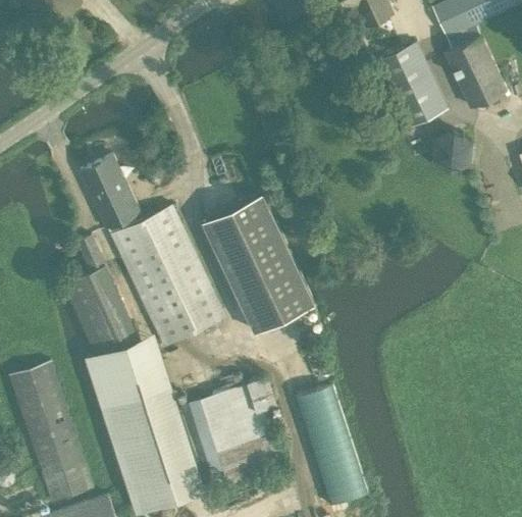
[(356,5),(366,27),(393,14),(385,0),(343,0),(348,8),(356,5)]
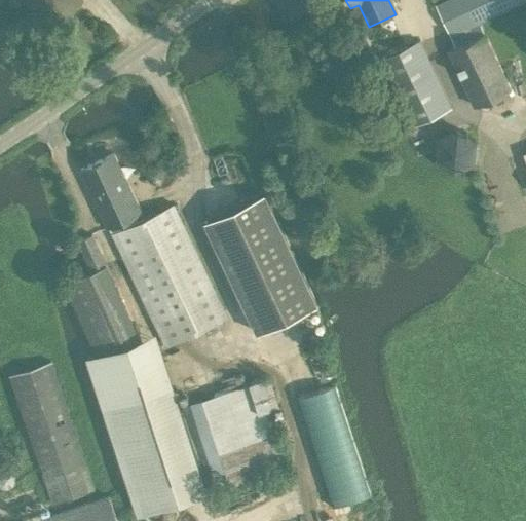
[(525,0),(452,0),(436,8),(455,50),(448,53),(475,110),(512,92),(485,36),(484,37),(479,27),(525,4),(525,0)]
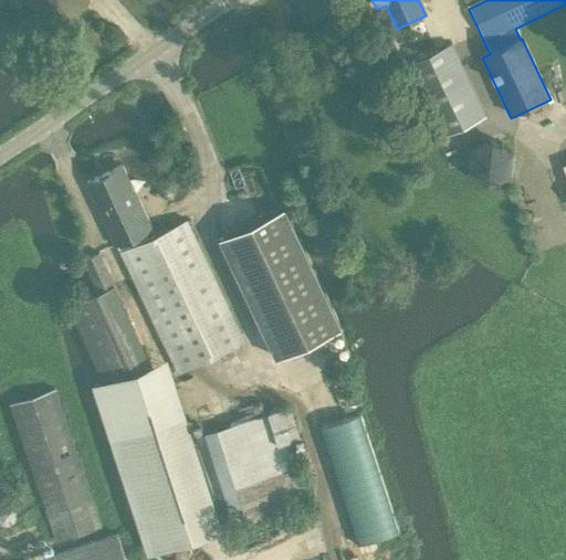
[(407,67),(441,139),(485,118),(452,48),(407,67)]
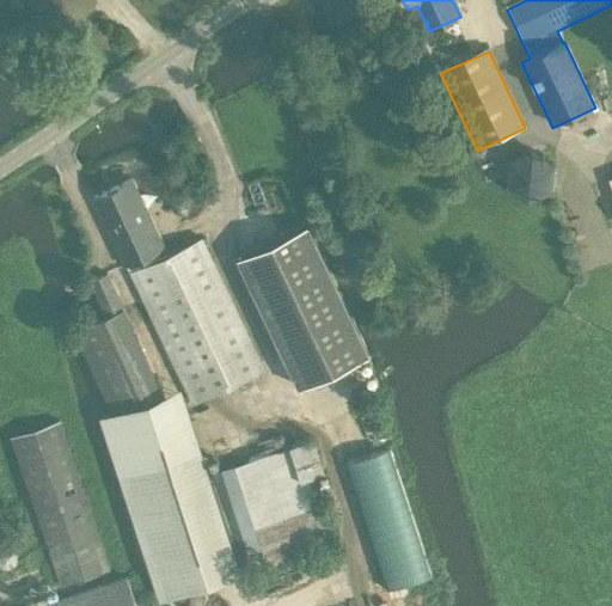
[(506,190),(527,206),(552,194),(555,166),(532,152),(507,161),(506,190)]
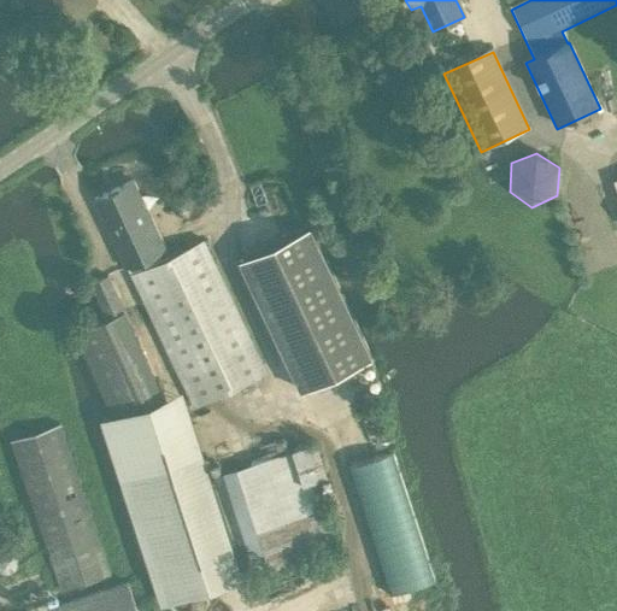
[(169,259),(166,253),(133,184),(93,204),(125,271),(127,270),(130,277),(195,412),(268,377),(204,242),(169,259)]
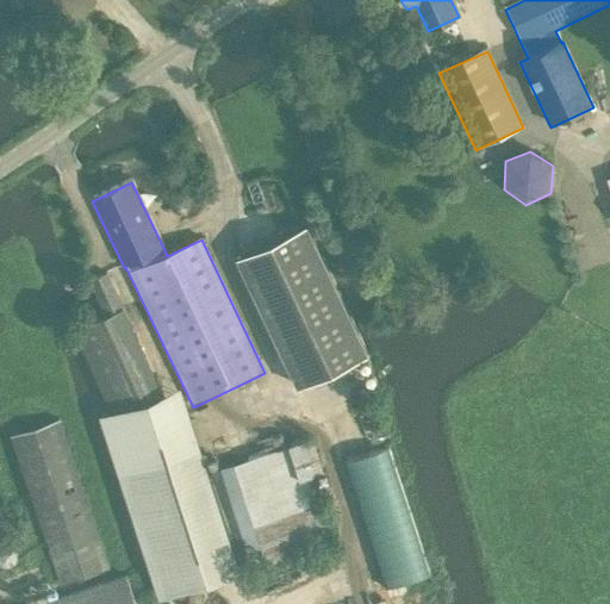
[(306,228),(237,260),(299,390),(367,357),(306,228)]
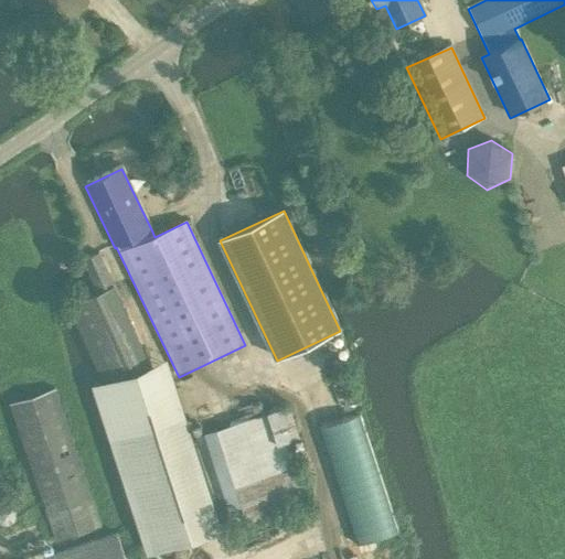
[(75,305),(68,309),(103,385),(137,373),(150,367),(134,332),(99,257),(84,264),(98,296),(75,305)]
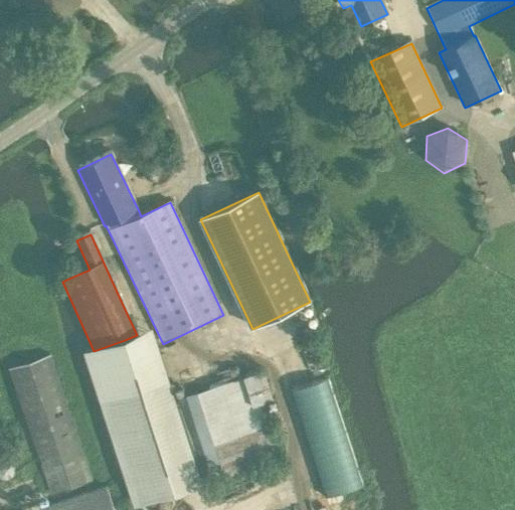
[(9,370),(43,472),(51,496),(93,482),(84,459),(51,357),(9,370)]
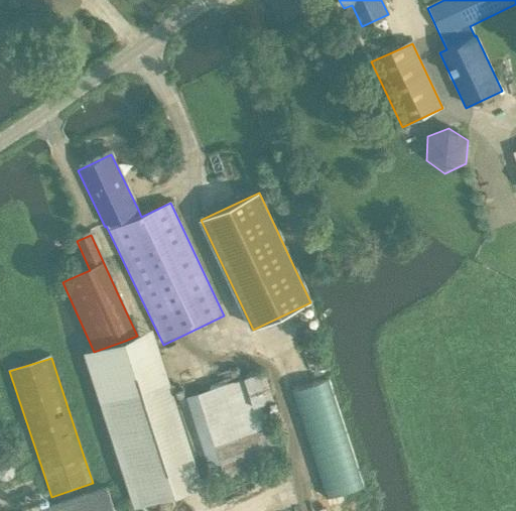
[(244,380),(175,402),(198,472),(204,471),(209,485),(284,461),(266,404),(253,408),(244,380)]
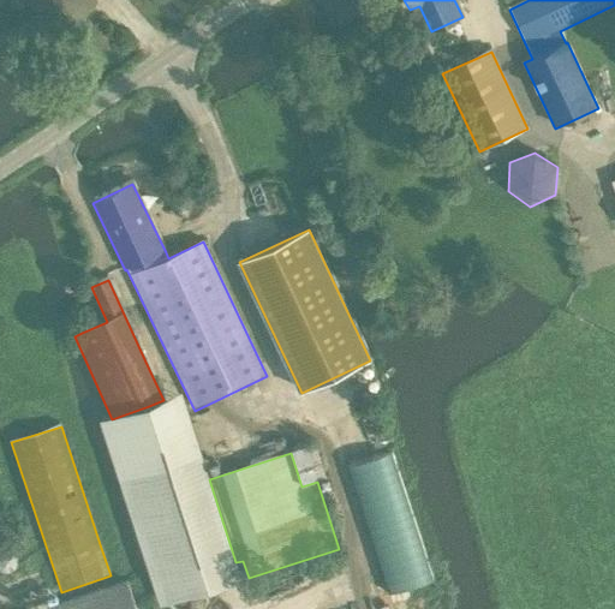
[(206,467),(126,493),(163,605),(167,604),(242,580),(236,562),(209,479),(206,467)]
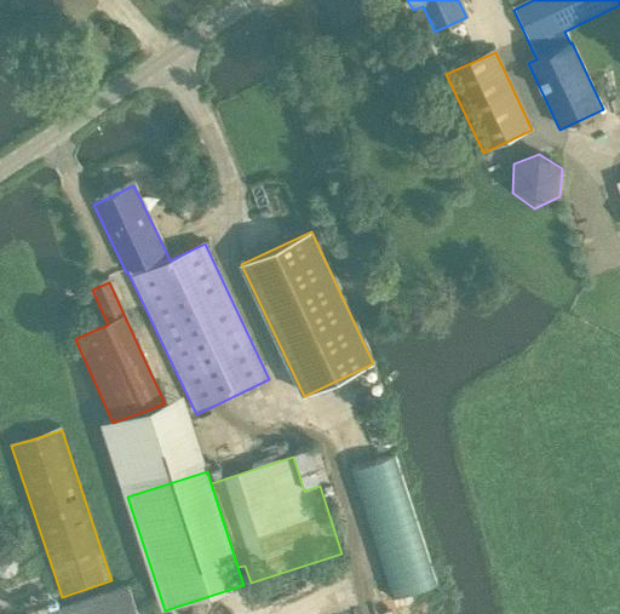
[(136,613),(128,589),(53,613),(136,613)]
